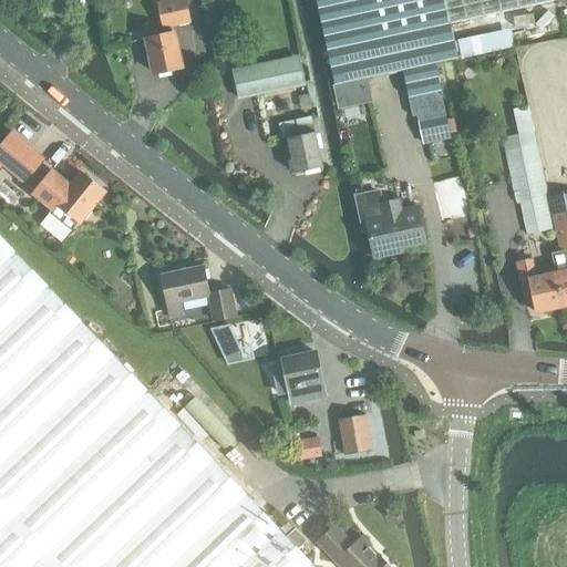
[(154,73),(182,68),(172,27),(191,23),(185,0),(167,0),(156,2),(163,35),(146,39),(154,73)]
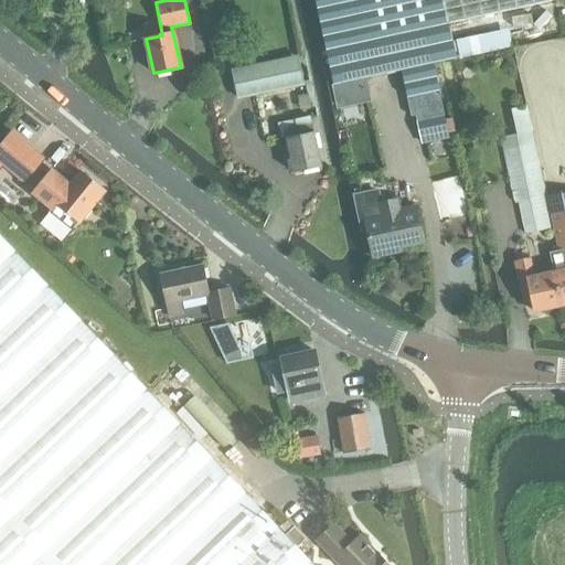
[(315,0),(326,50),(333,85),(402,70),(407,97),(439,91),(434,63),(456,59),(448,23),(553,1),(552,0),(315,0)]
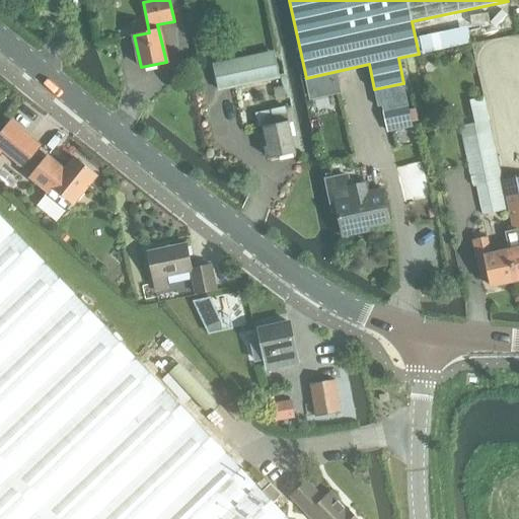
[(218,90),(279,77),(273,51),(213,63),(218,90)]
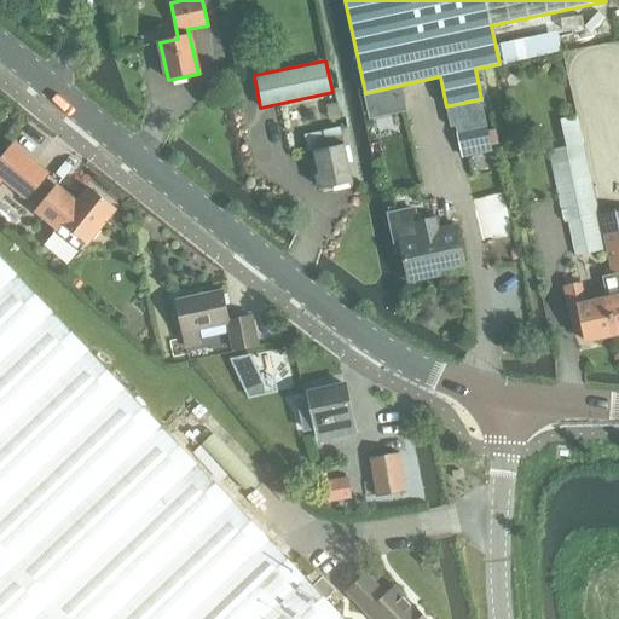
[(566,148),(548,151),(563,223),(568,221),(576,255),(601,252),(605,250),(596,215),(599,214),(584,144),(577,116),(560,120),(566,148)]
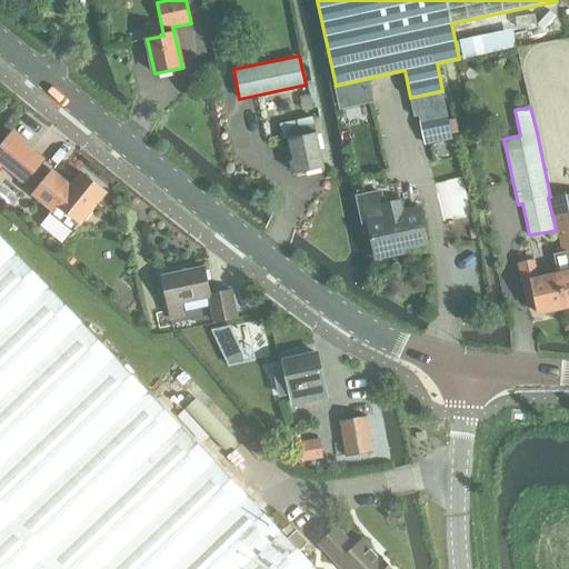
[(446,109),(417,116),(423,143),(452,138),(446,109)]
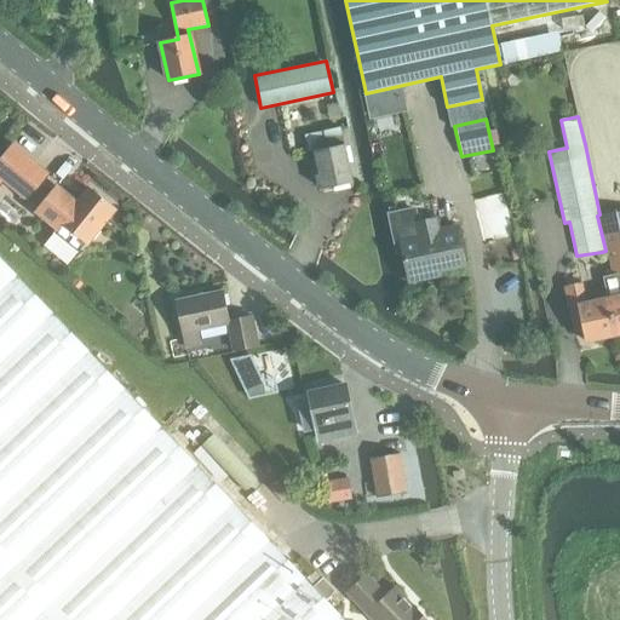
[(354,183),(348,159),(345,144),(344,144),(339,127),(323,131),(327,148),(314,151),(321,189),(354,183)]
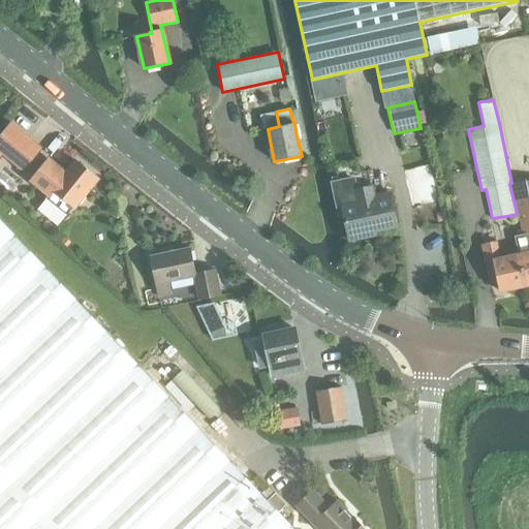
[(11,122),(0,135),(0,151),(25,170),(41,150),(43,147),(11,122)]
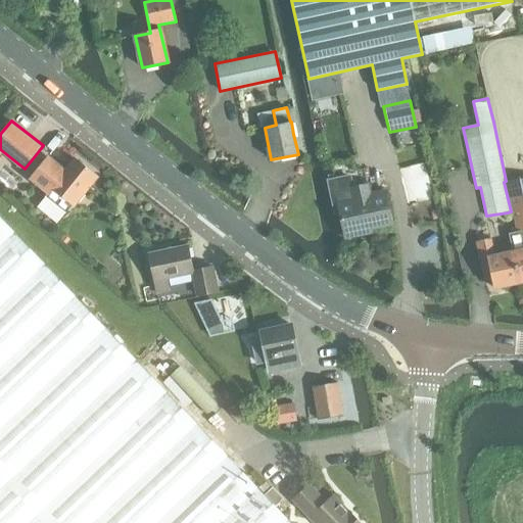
[(48,157),(31,179),(48,192),(52,187),(54,188),(54,189),(74,204),(83,192),(96,176),(76,159),(66,171),(65,171),(48,157)]
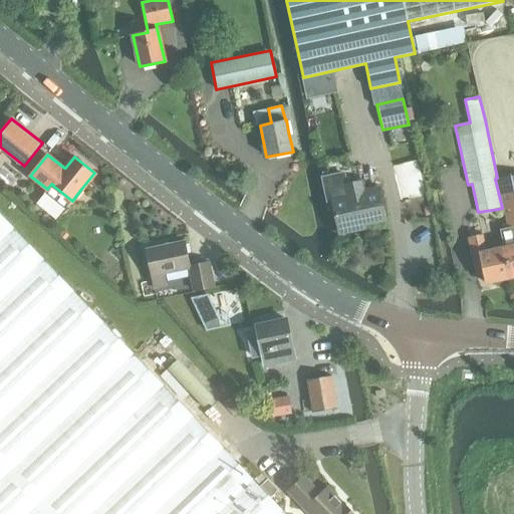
[(345,172),(322,177),(327,202),(332,201),(339,233),(387,224),(381,204),(378,188),(363,191),(361,180),(347,183),(345,172)]
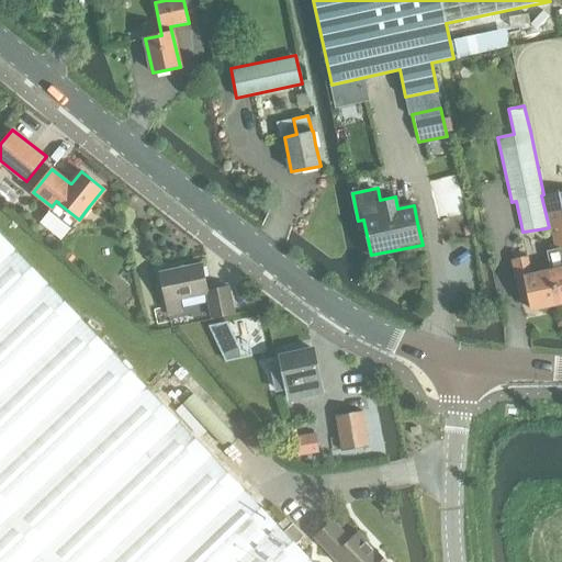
[(561,191),(543,194),(541,195),(549,227),(554,249),(546,250),(550,269),(558,304),(561,303),(561,191)]
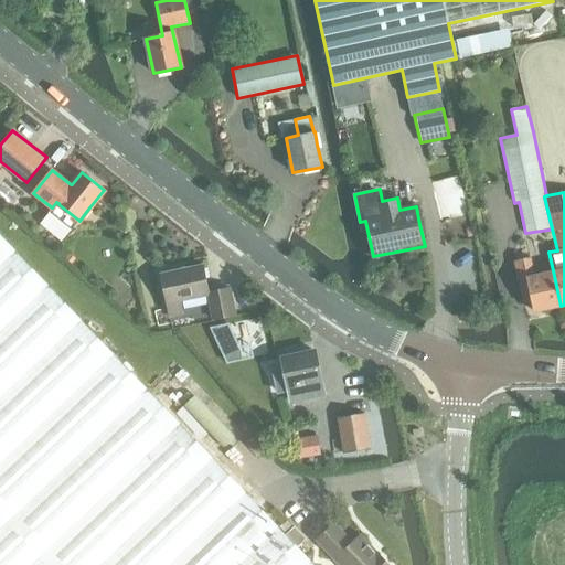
[(0,235),(0,564),(313,564),(174,418),(150,393),(0,235)]
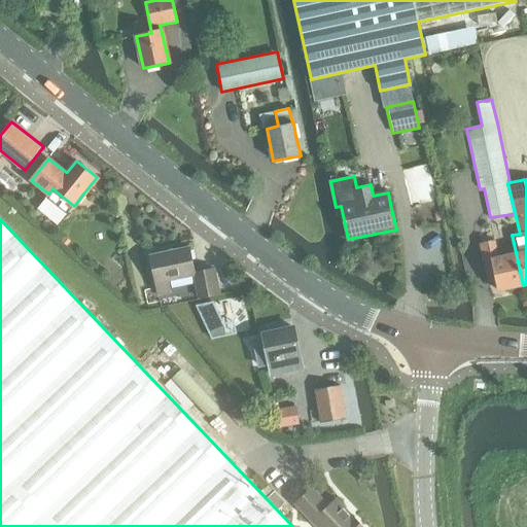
[(495,240),(480,243),(488,283),(495,282),(497,291),(523,285),(516,252),(499,255),(495,240)]
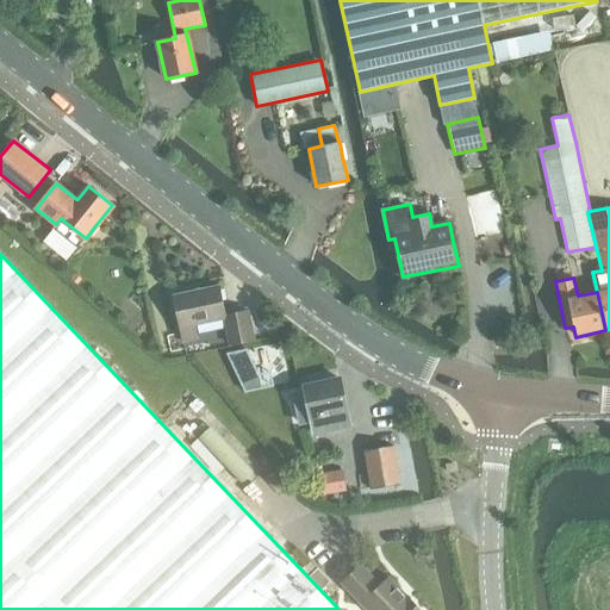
[(225,316),(218,286),(173,296),(184,342),(198,340),(195,325),(224,319),(230,344),(254,340),(248,311),(225,316)]
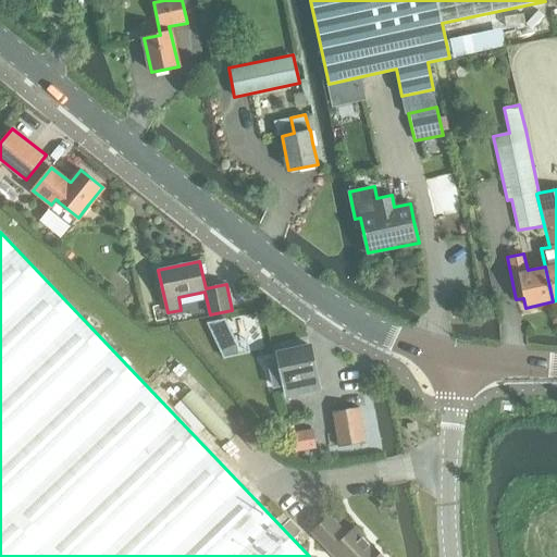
[(310,346),(277,353),(286,396),(301,393),(319,390),(317,376),(310,346)]
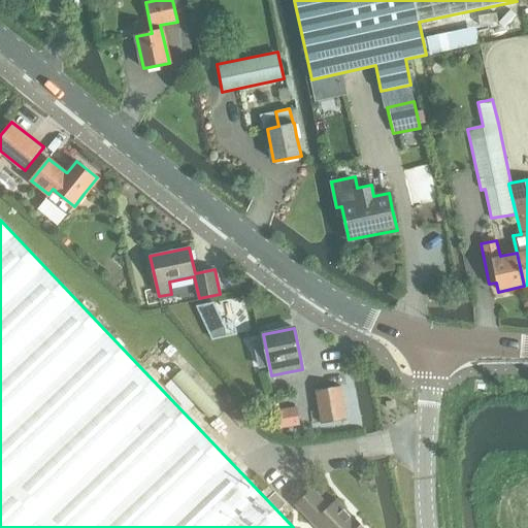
[(321,423),(345,419),(340,386),(315,390),(321,423)]
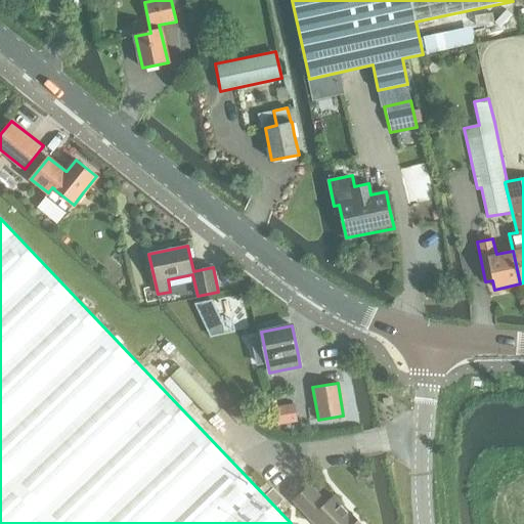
[(269,408),(272,426),(297,423),(295,403),(269,408)]
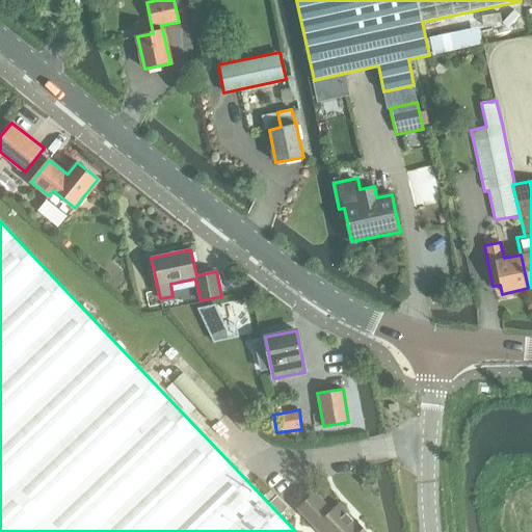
[(276,493),(275,494),(269,487),(263,494),(280,511),(288,504),(276,493)]
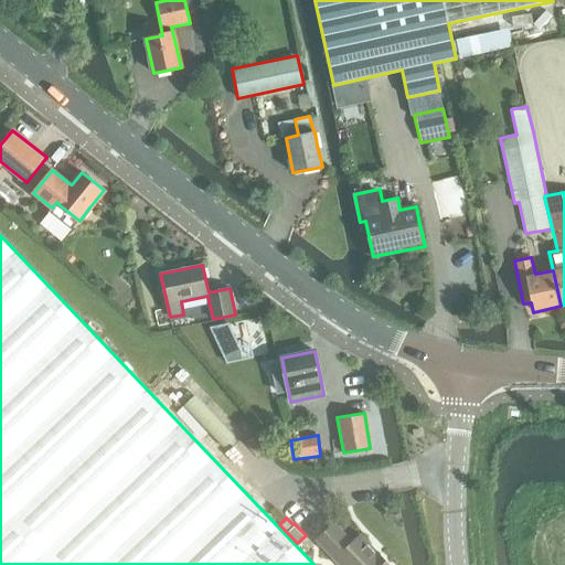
[(352,544),(333,525),(318,540),(341,564),(386,564),(360,536),(352,544)]
